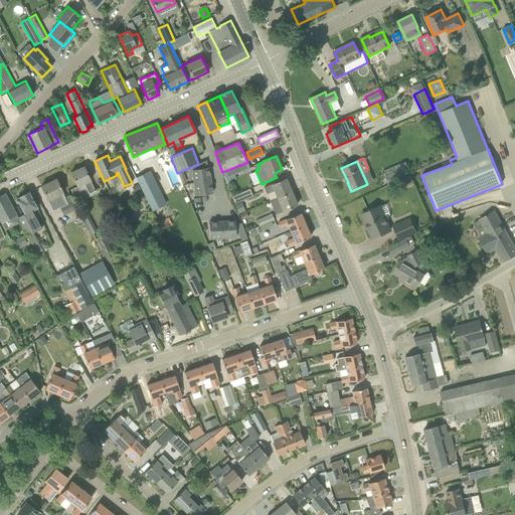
[(406,161),(383,169),(386,180),(410,173),(406,161)]
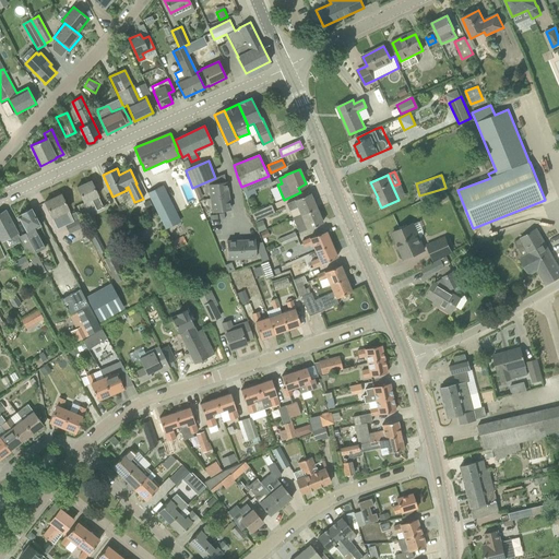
[(271,182),(269,176),(241,187),(245,193),(271,182)]
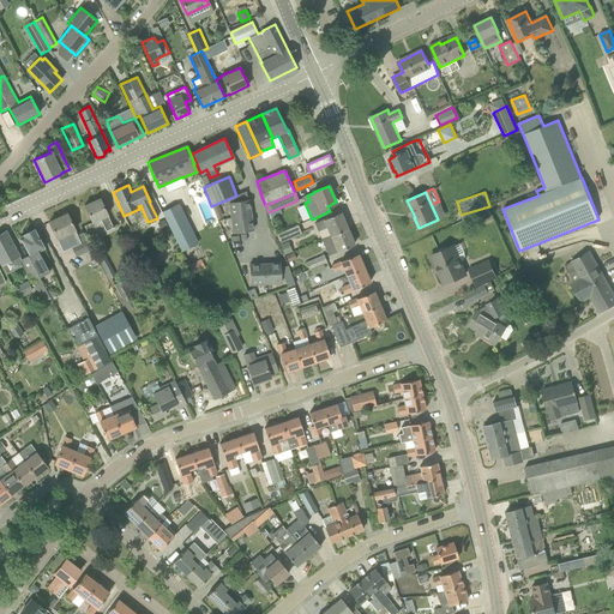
[(108,215),(100,198),(84,205),(92,222),(101,218),(106,230),(113,227),(107,215),(108,215)]
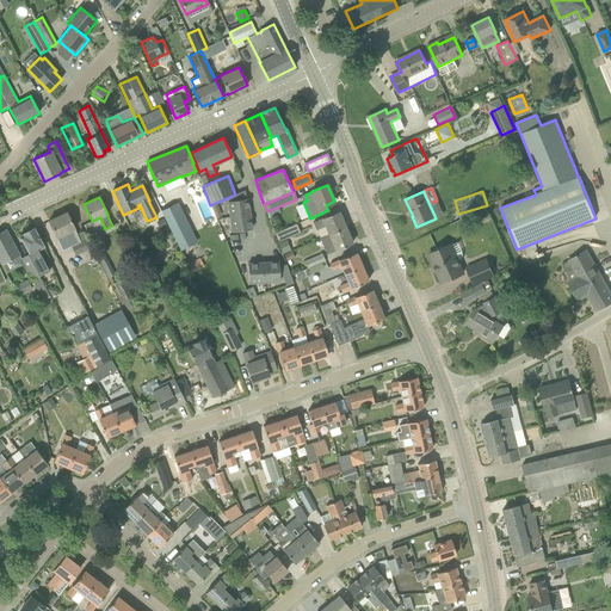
[(250,214),(247,198),(228,202),(230,217),(250,214)]
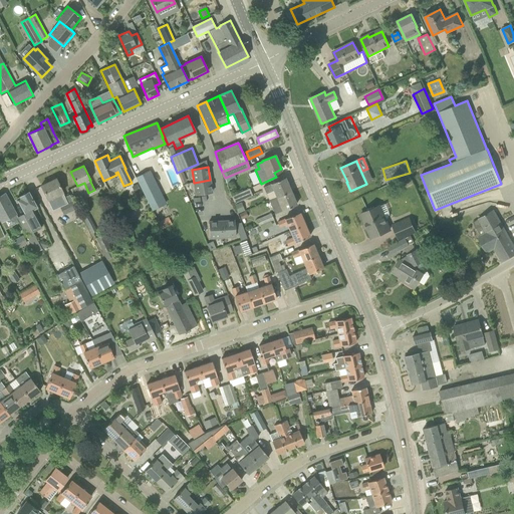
[(149,172),(137,178),(148,200),(160,195),(149,172)]
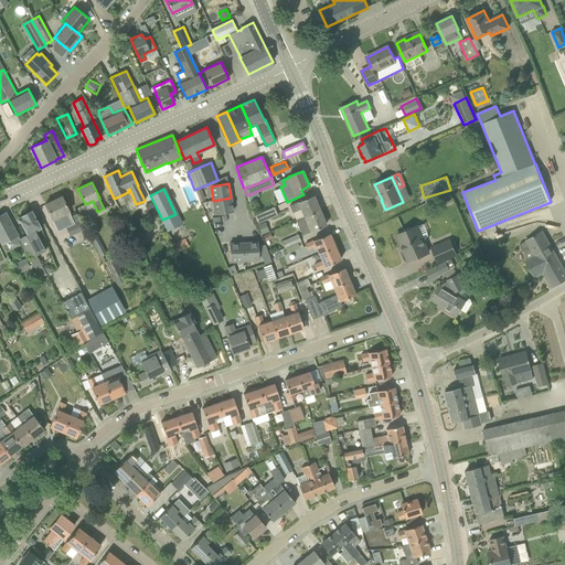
[(301,209),(305,216),(319,210),(313,195),(298,201),(298,202),(289,205),(292,212),(301,209)]
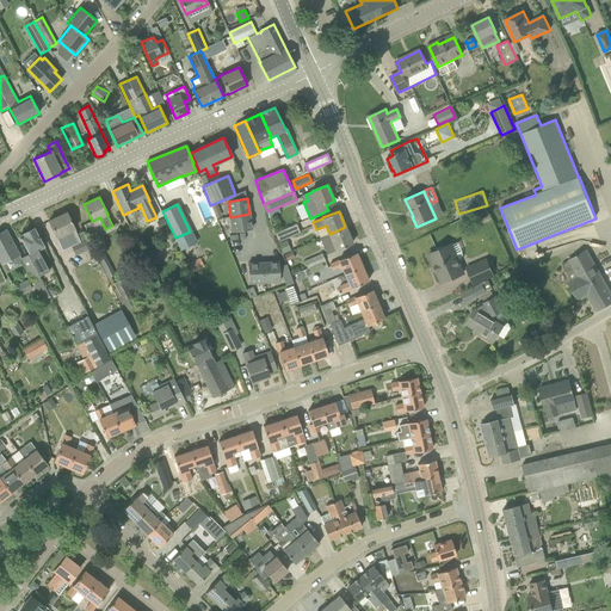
[(75,229),(67,213),(49,221),(56,238),(66,233),(72,246),(80,241),(74,229),(75,229)]
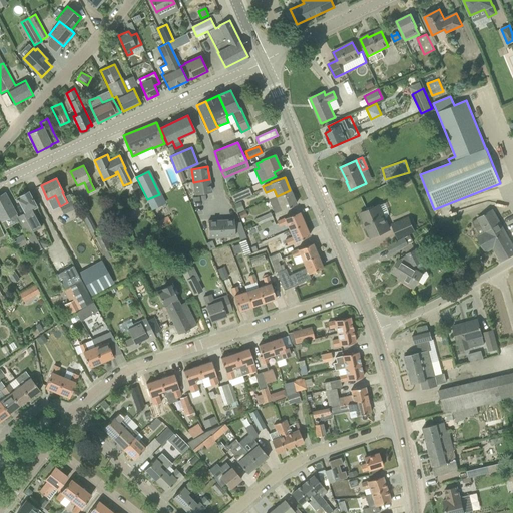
[(211,192),(209,179),(193,182),(195,195),(211,192)]
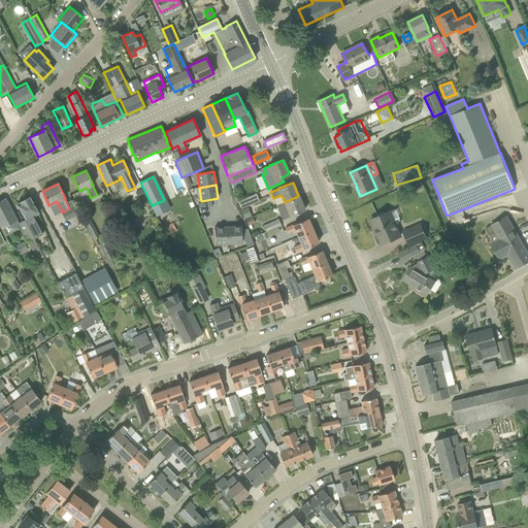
[(240,209),(260,201),(256,193),(237,201),(240,209)]
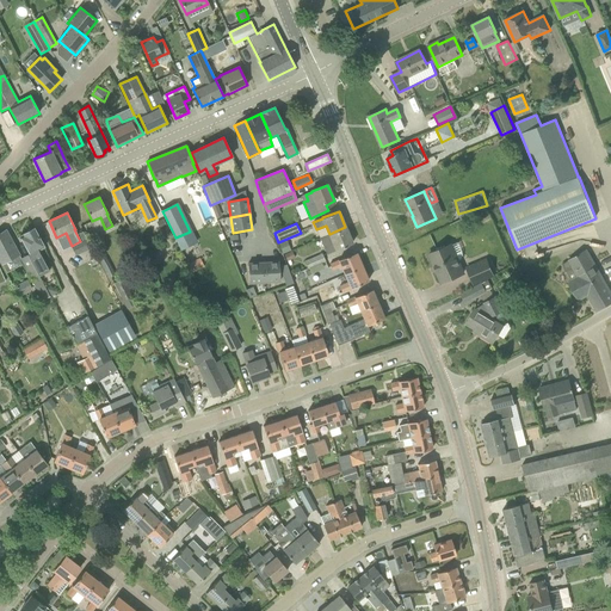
[(345,227),(329,234),(320,239),(323,247),(327,254),(337,250),(337,251),(352,244),(345,227)]
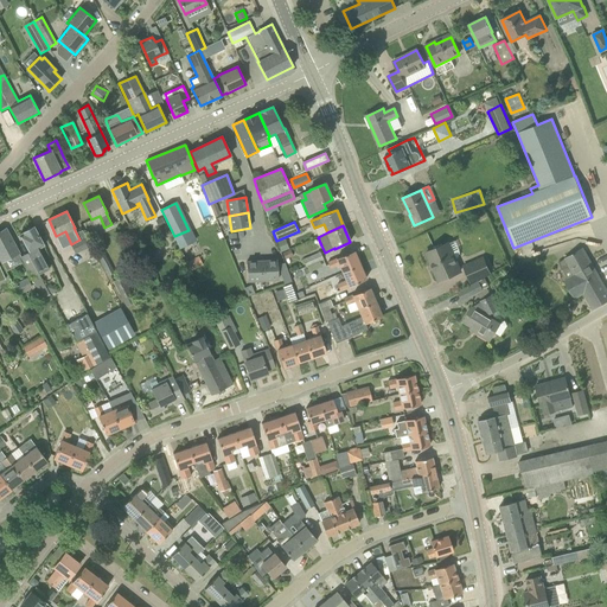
[(27,253),(38,274),(49,269),(38,248),(43,246),(33,227),(32,228),(29,228),(27,230),(23,232),(24,232),(20,235),(29,253),(27,253)]
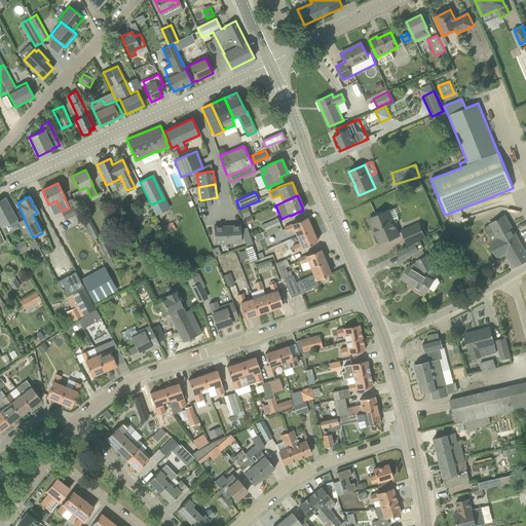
[(0,200),(0,224),(1,227),(16,219),(5,198),(0,200)]
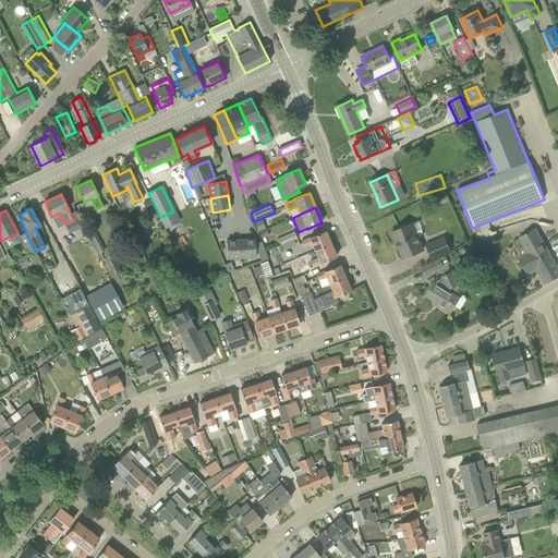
[(266,228),(263,220),(255,223),(258,231),(266,228)]
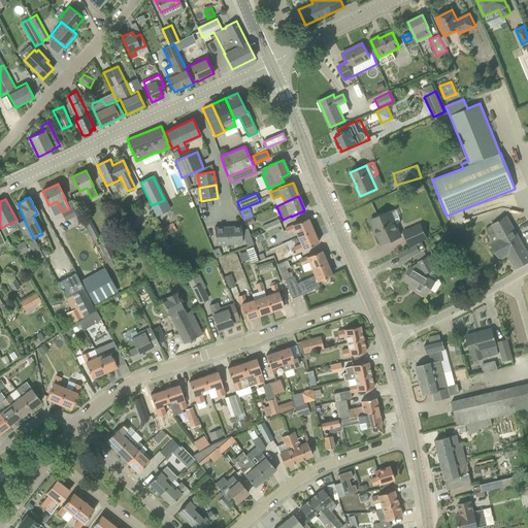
[(390,211),(377,217),(371,220),(377,234),(382,244),(391,240),(400,236),(390,211)]
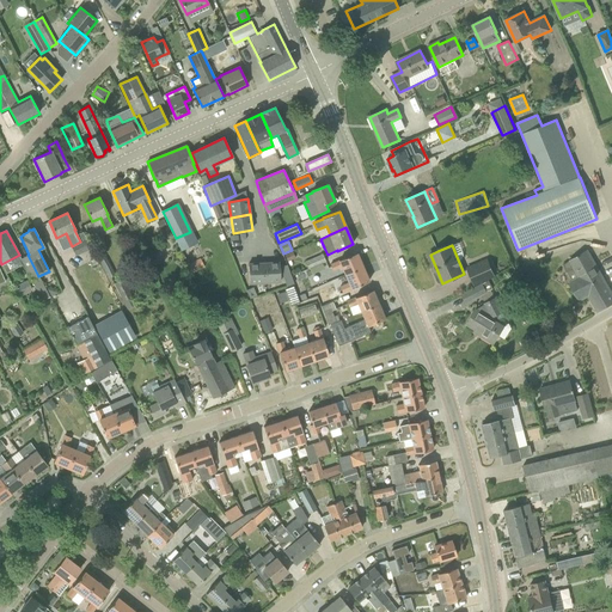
[(579,300),(580,301),(588,295),(599,312),(611,304),(611,293),(587,251),(570,261),(563,264),(573,282),(569,283),(579,300)]
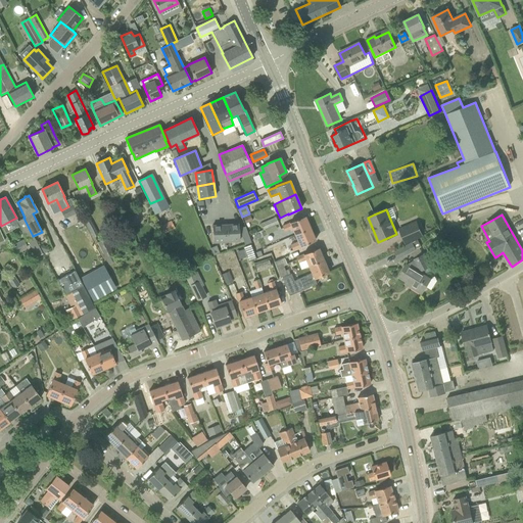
[(264,230),(277,224),(279,224),(276,217),(260,224),(264,230)]
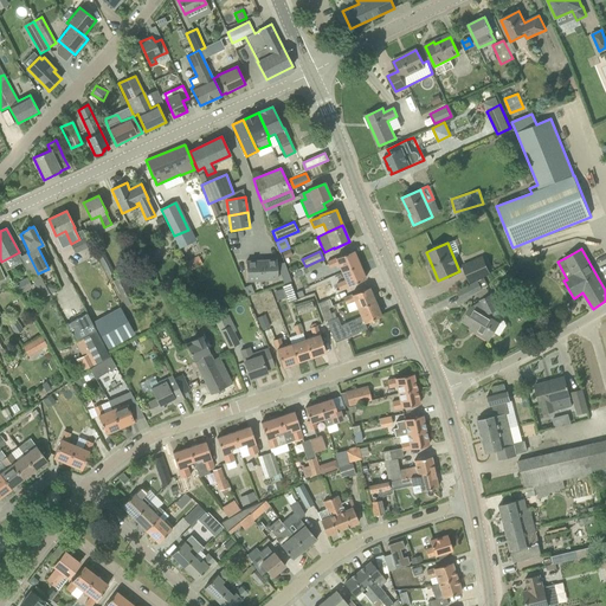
[(360,264),(354,251),(336,258),(327,262),(329,268),(339,264),(342,272),(360,264)]
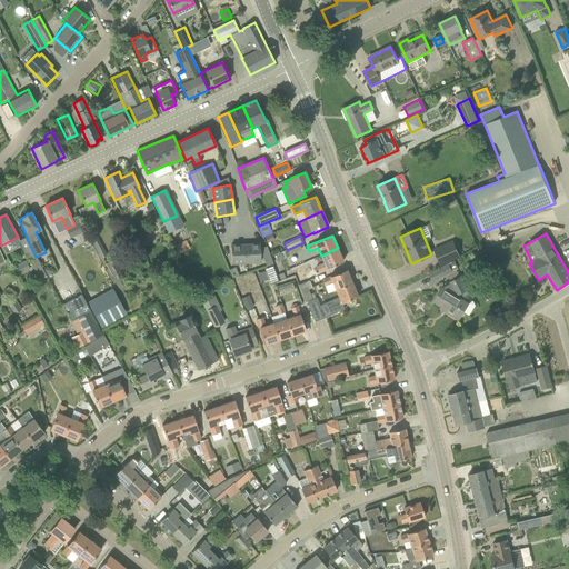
[(26,237),(18,241),(29,261),(36,257),(26,237)]
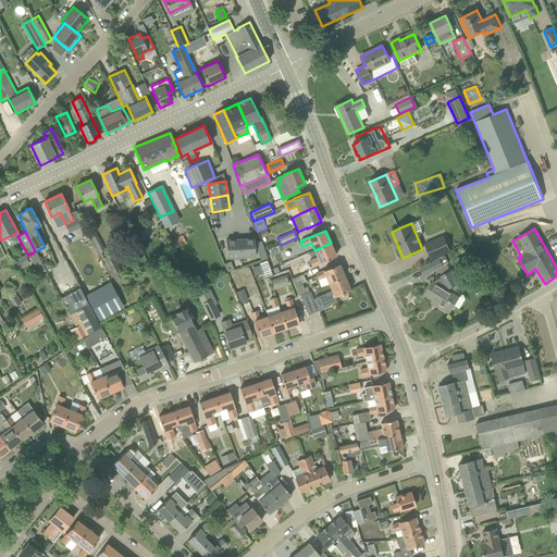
[(450,250),(450,249),(444,235),(425,244),(432,259),(450,250)]
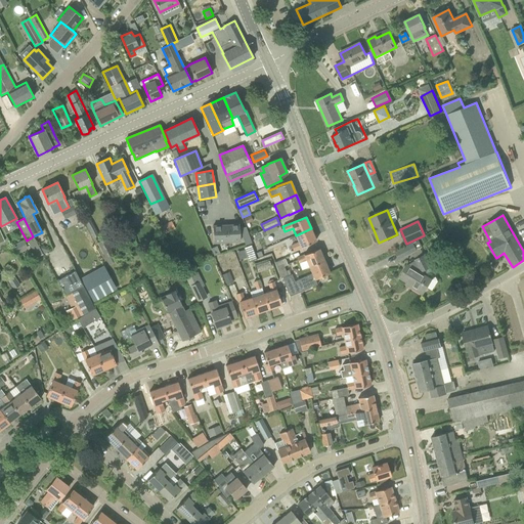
[(227,242),(226,225),(213,226),(214,243),(227,242)]
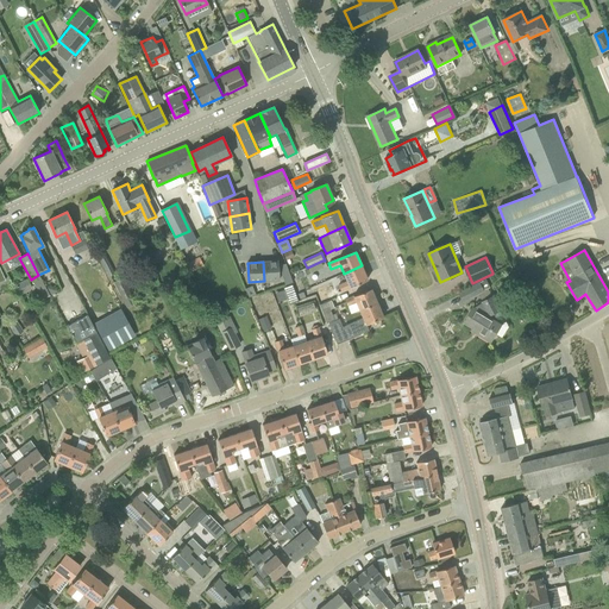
[(280,281),(278,262),(263,262),(264,281),(280,281)]
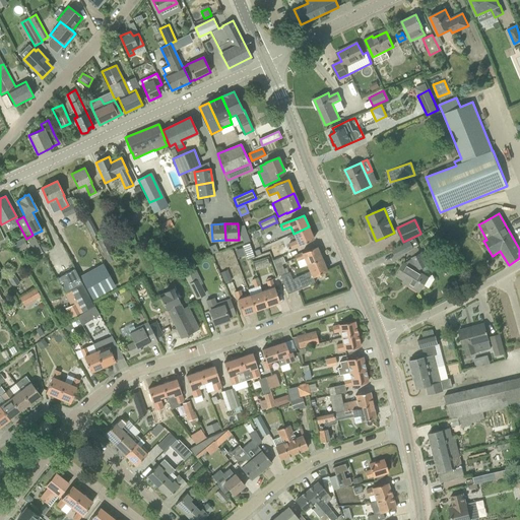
[(309,226),(294,234),(297,240),(288,243),(291,249),(314,239),(309,226)]
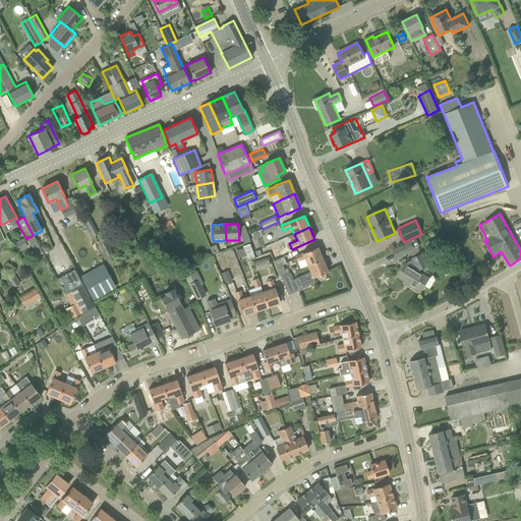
[(248,235),(241,237),(244,244),(250,241),(248,235)]
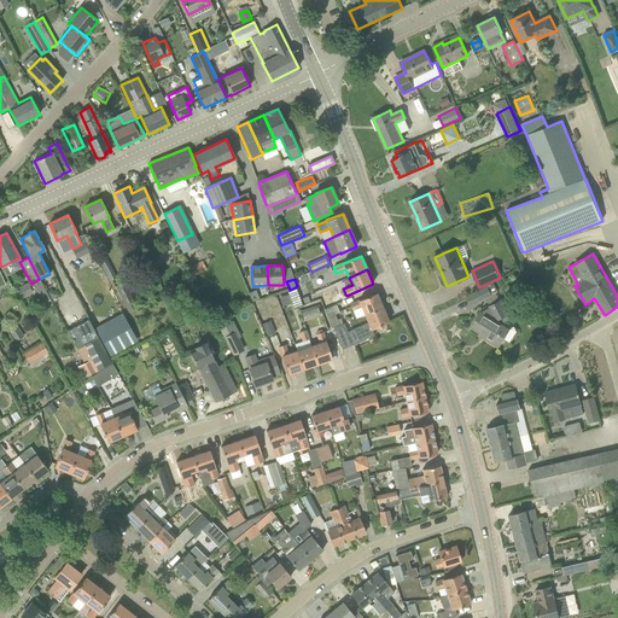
[(21,299),(33,293),(27,283),(16,289),(21,299)]
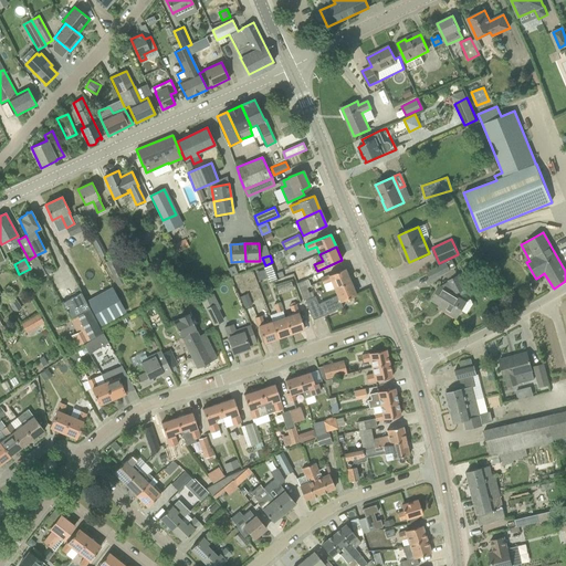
[(114,260),(105,263),(116,285),(125,282),(114,260)]
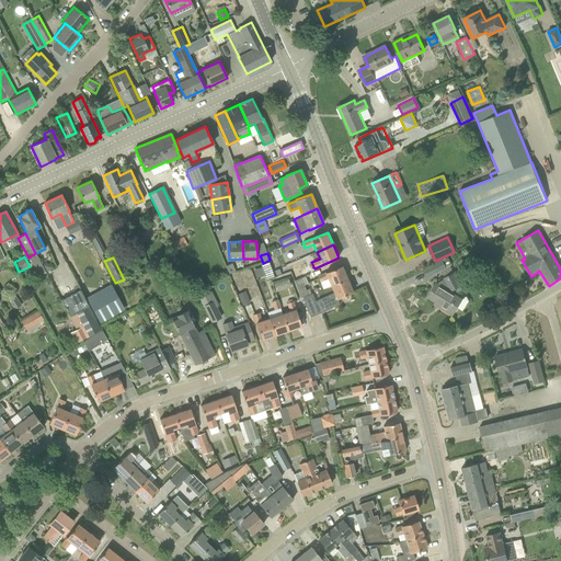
[(427,277),(442,270),(447,267),(443,261),(423,271),(427,277)]
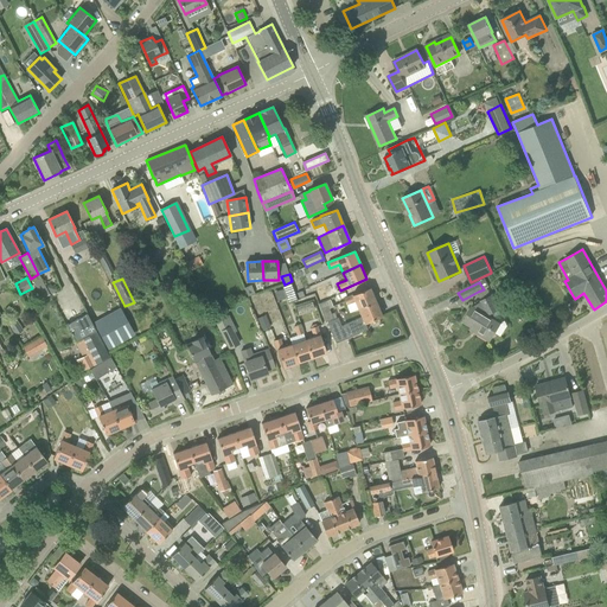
[(298,301),(292,283),(282,287),(285,293),(289,304),(298,301)]
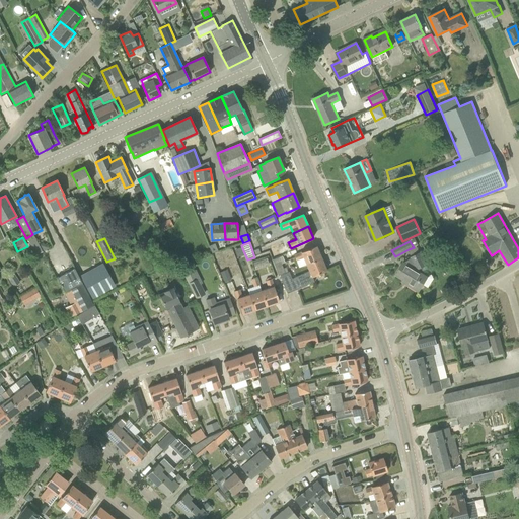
[(294,255),(296,261),(303,257),(306,264),(321,257),(316,246),(294,255)]
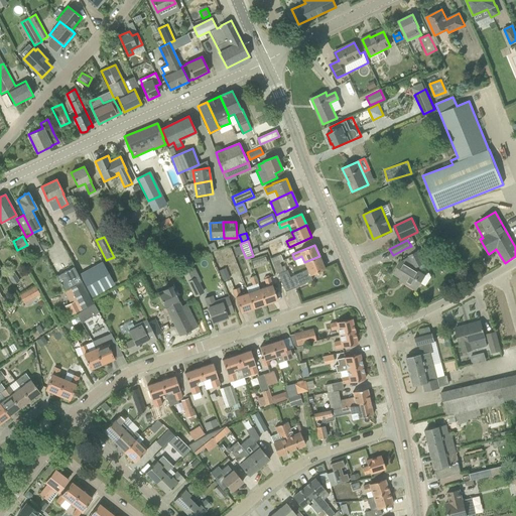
[(401,261),(394,273),(402,278),(403,277),(406,279),(404,282),(416,290),(425,276),(413,268),(414,266),(415,267),(423,263),(417,251),(409,256),(405,263),(401,261)]
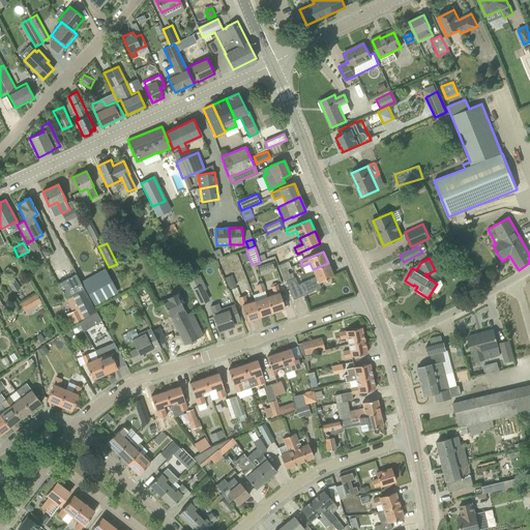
[(288,261),(278,265),(285,282),(287,281),(291,280),(287,269),(291,268),(288,261)]
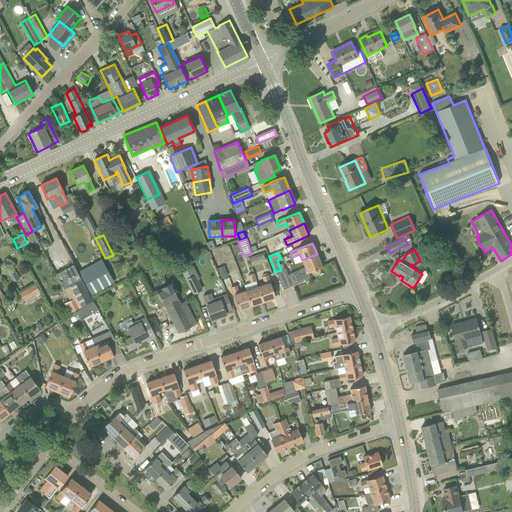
[(281,270),(277,271),(281,283),(283,289),(310,278),(308,272),(322,266),(317,254),(302,260),(305,267),(296,271),(288,274),(285,268),(281,270)]
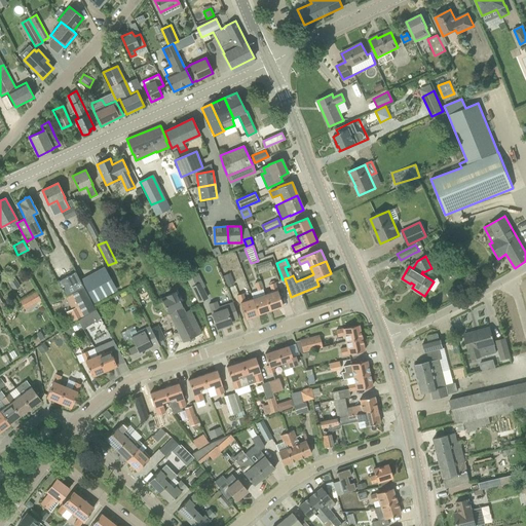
[(115,290),(104,269),(82,280),(94,302),(115,290)]
